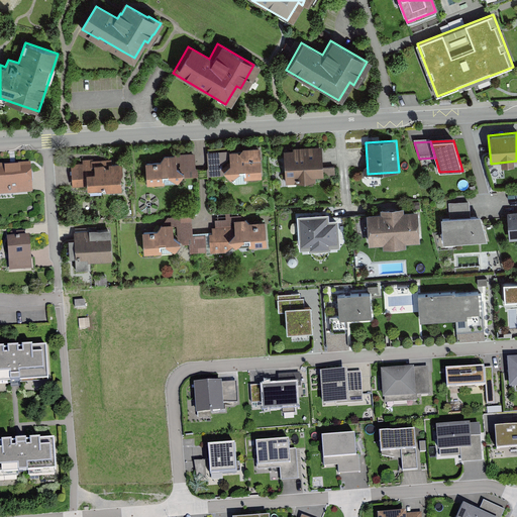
[(238,151),(210,153),(211,176),(224,175),(234,184),(245,183),(245,179),(261,178),(257,146),(241,147),(238,151)]
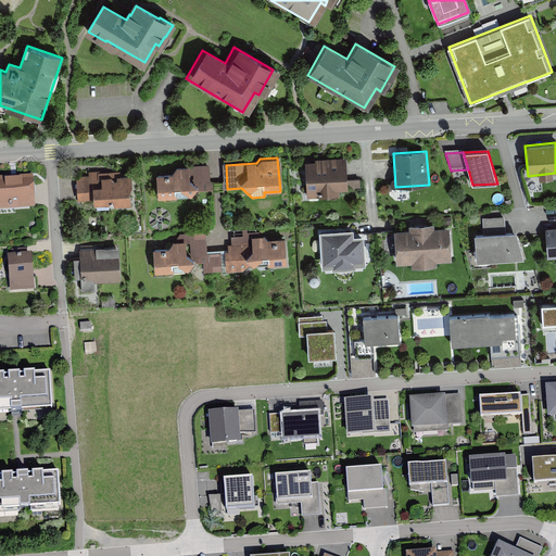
[(315,162),(305,163),(307,198),(340,196),(340,189),(349,189),(349,188),(361,187),(361,178),(348,179),(346,158),(315,159),(315,162)]
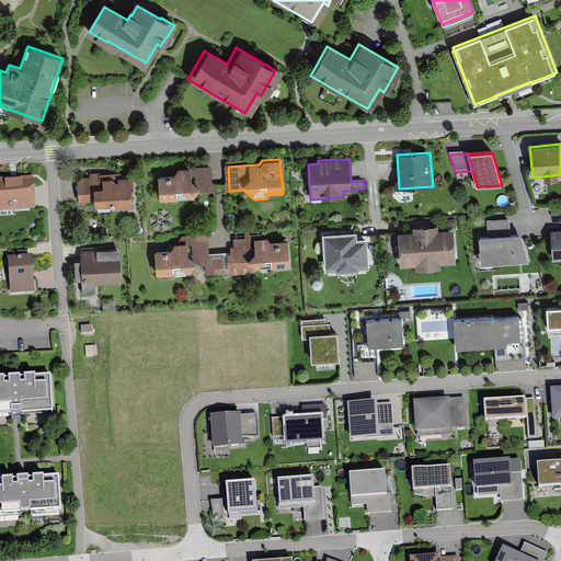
[(172,175),(157,176),(158,199),(178,199),(178,204),(191,203),(191,196),(198,190),(214,190),(212,165),(176,168),(172,175)]
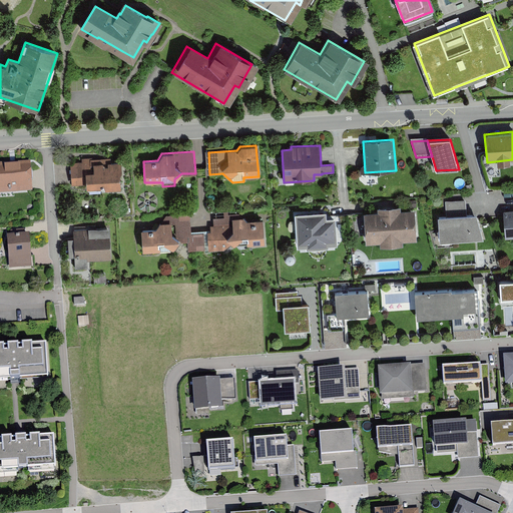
[(88,163),(72,164),(73,174),(73,183),(85,183),(87,182),(88,184),(101,183),(103,188),(120,188),(119,174),(121,172),(121,163),(112,164),(110,164),(109,166),(109,167),(106,167),(103,164),(97,165),(97,173),(90,173),(90,165),(89,164),(88,163)]
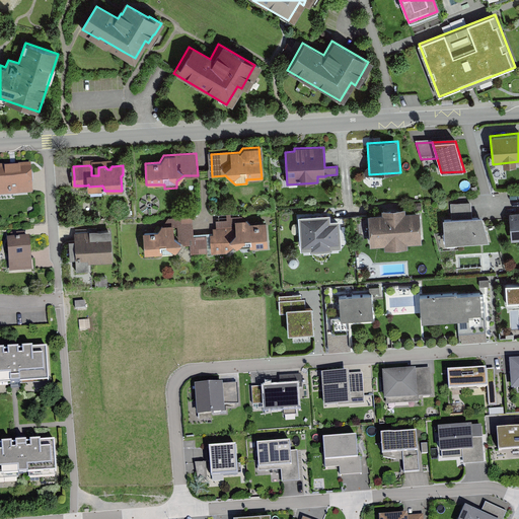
[(29,166),(0,167),(0,189),(9,189),(9,193),(30,192),(29,166)]
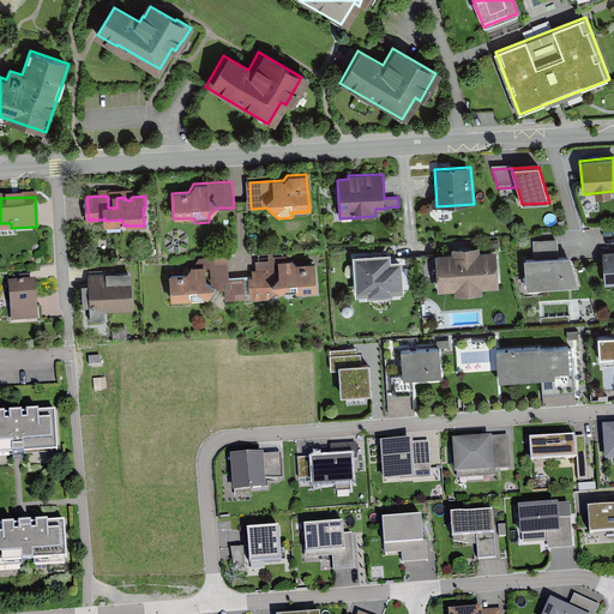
[(535,259),(523,259),(524,289),(577,286),(567,256),(560,257),(559,240),(534,242),(535,259)]
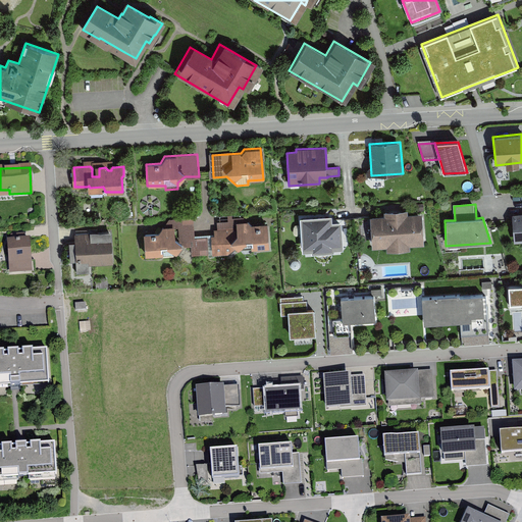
[(382,216),(369,216),(371,249),(423,246),(421,213),(407,214),(407,210),(382,211),(382,216)]
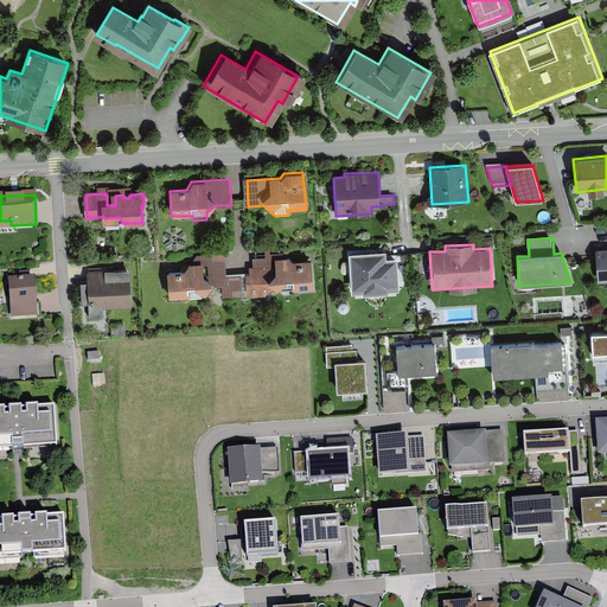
[(606,250),(594,251),(596,283),(606,282),(606,250)]
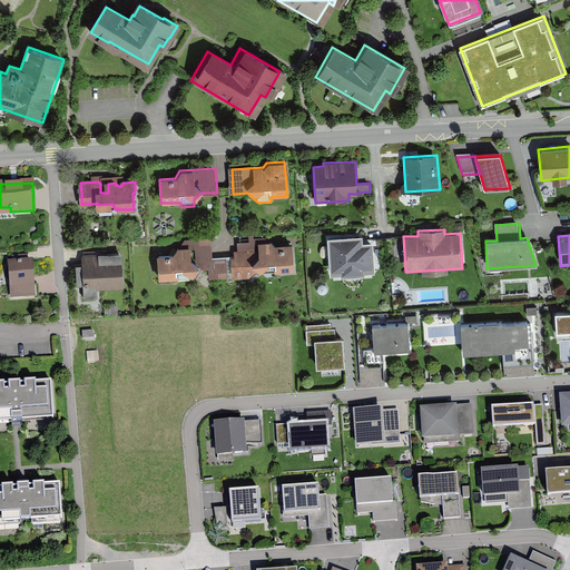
[(360,236),(326,238),(328,276),(373,273),(371,243),(360,243),(360,236)]
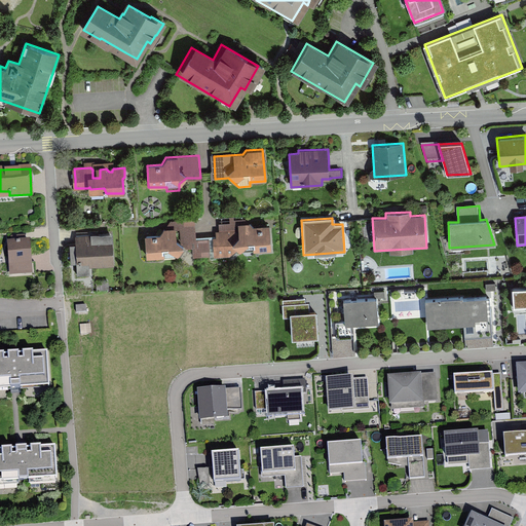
[(156,236),(144,235),(145,260),(177,257),(182,247),(194,247),(194,257),(210,256),(210,238),(196,240),(195,220),(170,222),(170,229),(162,229),(156,236)]
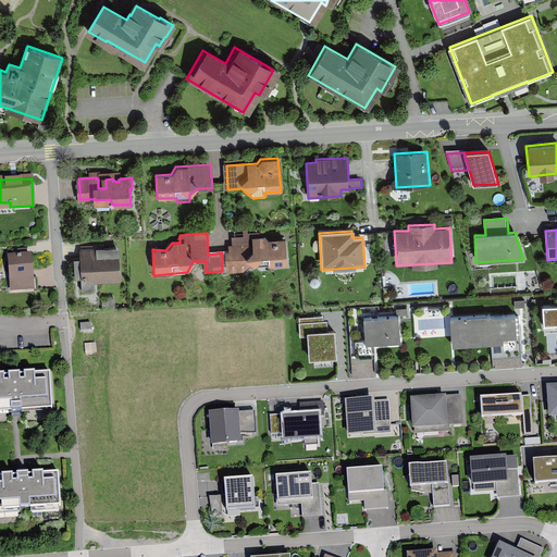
[(229,254),(225,252),(226,274),(245,273),(255,267),(272,267),(286,267),(283,238),(268,239),(263,236),(232,237),(233,246),(229,246),(229,254)]
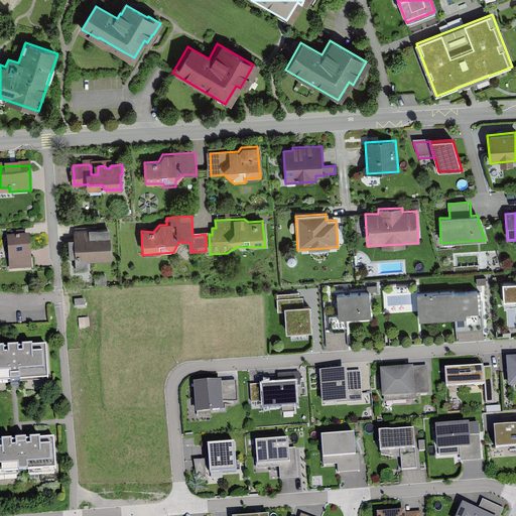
[(110,230),(73,232),(76,271),(87,271),(86,262),(112,261),(110,230)]
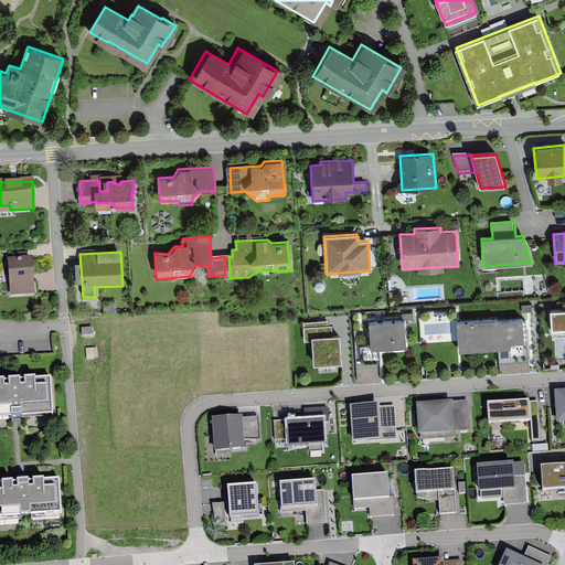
[(21,260),(10,262),(12,295),(24,294),(24,288),(33,287),(32,274),(31,259),(21,260)]
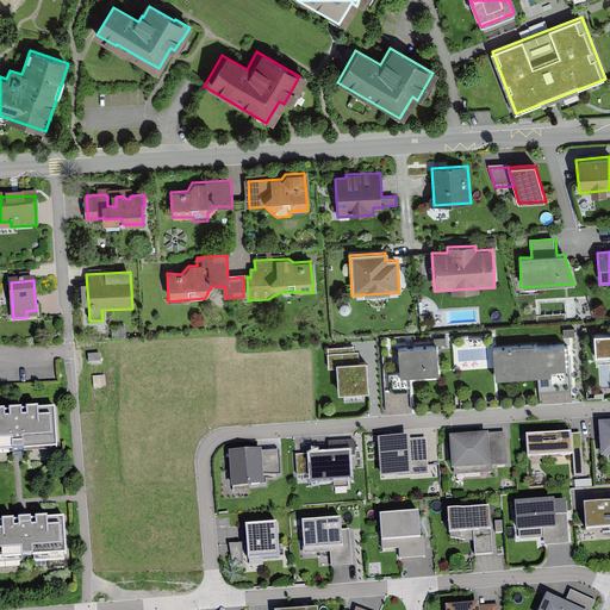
[(609,334),(593,335),(595,358),(609,356),(609,334)]
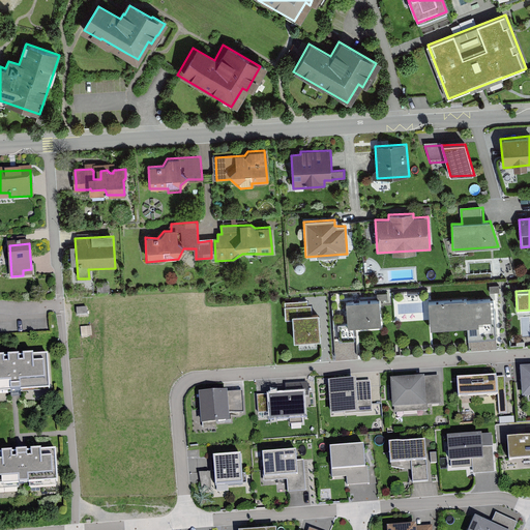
[(497,297),(428,300),(429,332),(468,330),(469,343),(499,342),(497,297)]
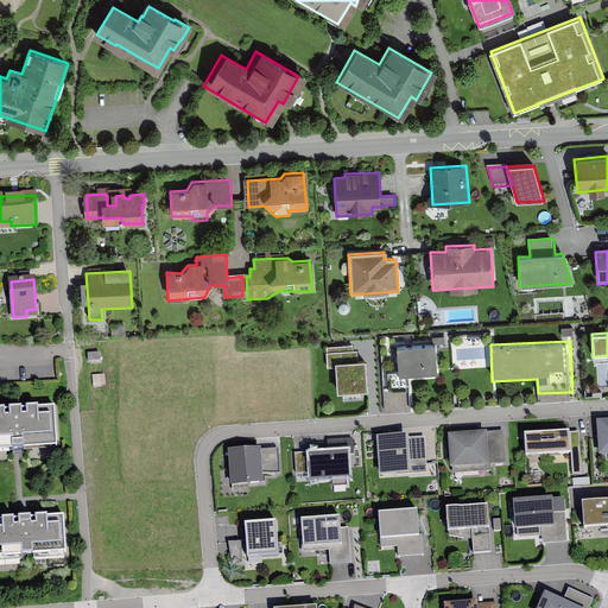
[(353,343),(328,343),(329,366),(339,366),(339,388),(365,387),(363,355),(356,355),(356,348),(353,348),(353,343)]
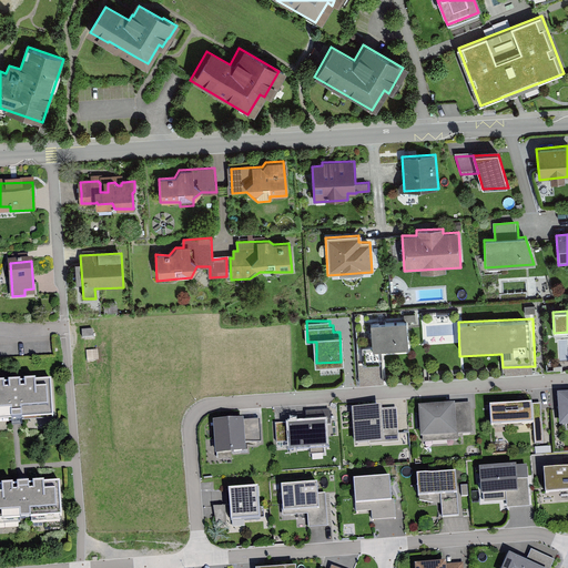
[(368,345),(358,345),(361,371),(385,368),(384,354),(409,352),(407,321),(367,324),(368,345)]
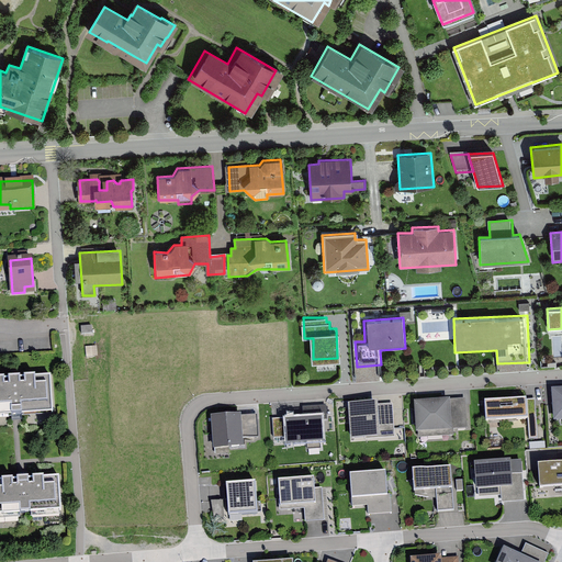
[(51,377),(0,380),(0,416),(15,415),(53,413),(51,377)]
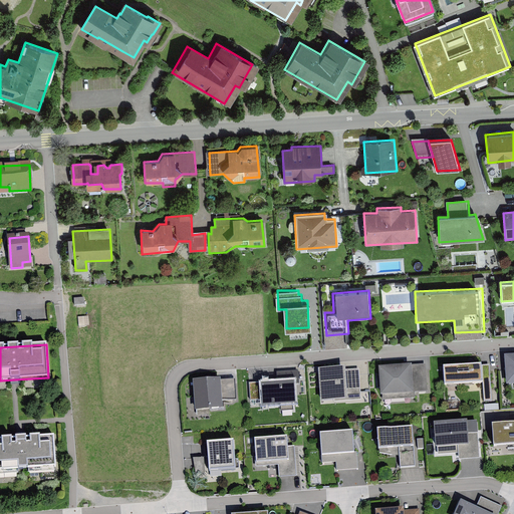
[(513,355),(505,356),(507,386),(513,384),(513,355)]
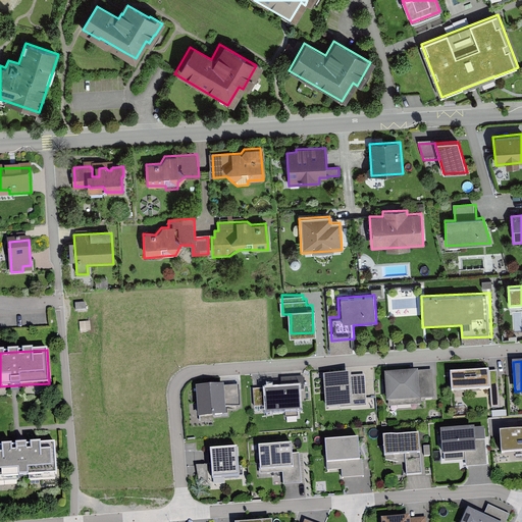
[(419,370),(382,373),(384,405),(435,401),(433,371),(419,372),(419,370)]
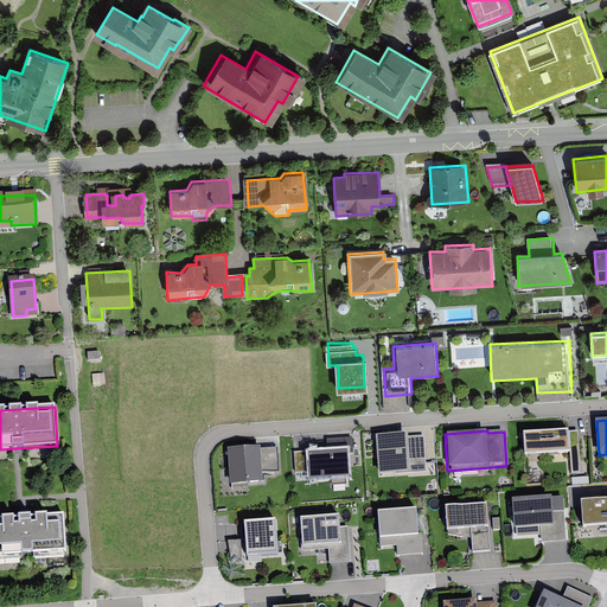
[(569,432),(524,434),(525,455),(570,453),(569,433),(569,432)]
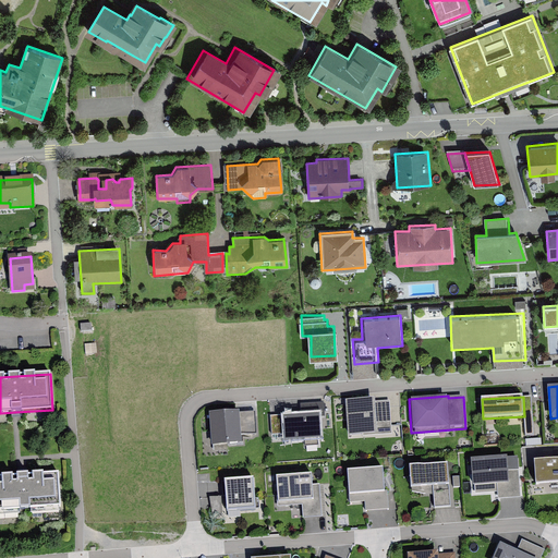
[(523,398),(524,416),(525,436),(534,436),(532,398),(523,398)]
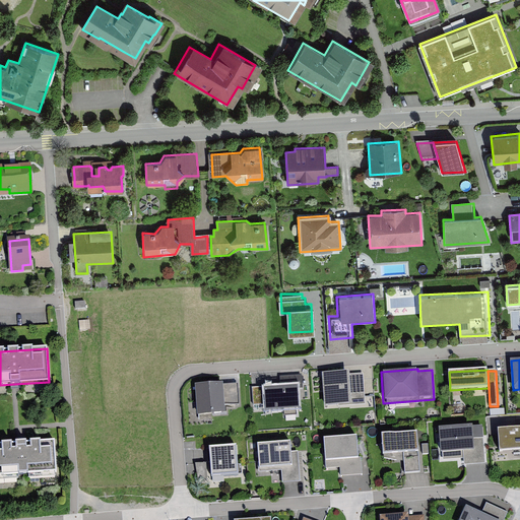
[(279,384),(253,386),(254,403),(265,402),(266,408),(299,405),(298,387),(302,387),(301,374),(279,375),(279,384)]
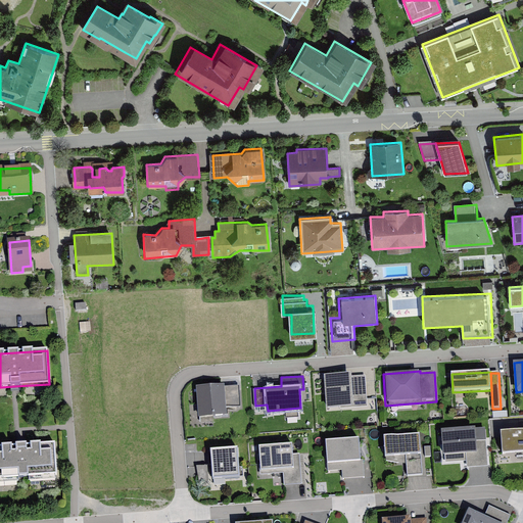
[(366,377),(328,379),(330,411),(353,409),(352,401),(367,400),(366,377)]
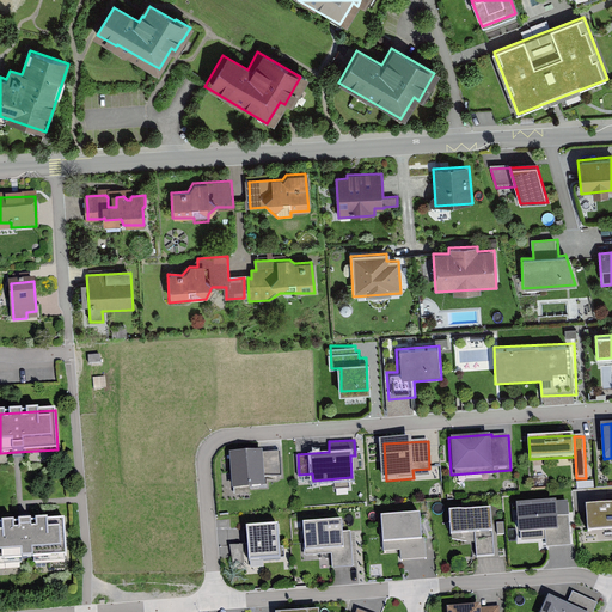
[(279,448),(231,453),(233,485),(264,482),(263,477),(281,476),(279,448)]
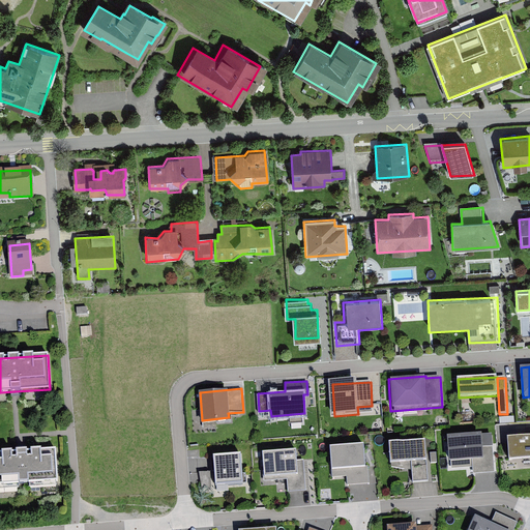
[(492,432),(449,434),(451,466),(471,465),(472,472),(494,470),(492,432)]
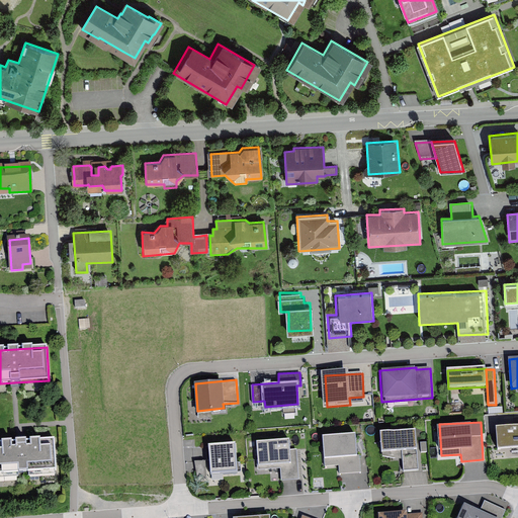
[(414,427),(380,430),(382,448),(401,447),(403,471),(418,470),(414,427)]
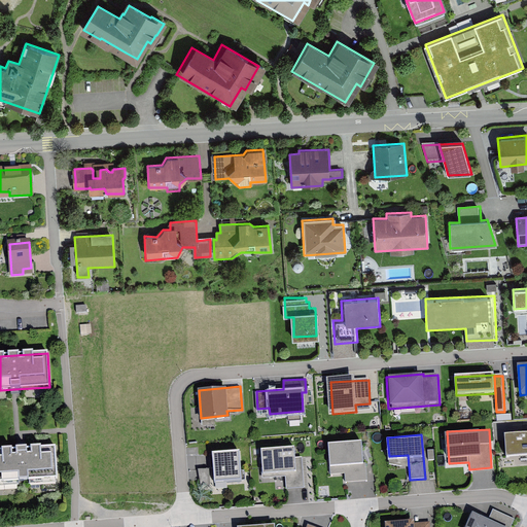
[(526,435),(504,437),(506,458),(526,456),(526,435)]
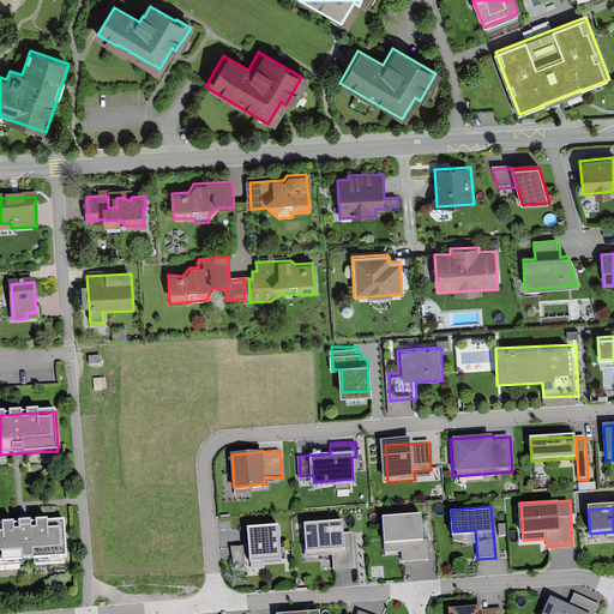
[(421,511),(383,515),(386,552),(401,551),(402,561),(425,560),(421,511)]
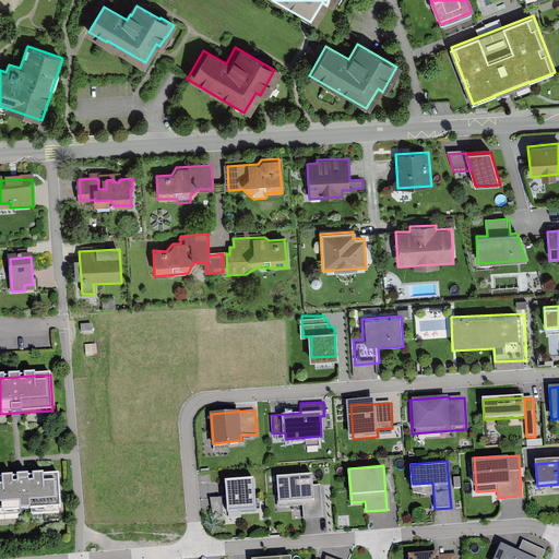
[(312,473),(277,475),(280,504),(304,503),(304,519),(323,518),(322,485),(312,485),(312,473)]
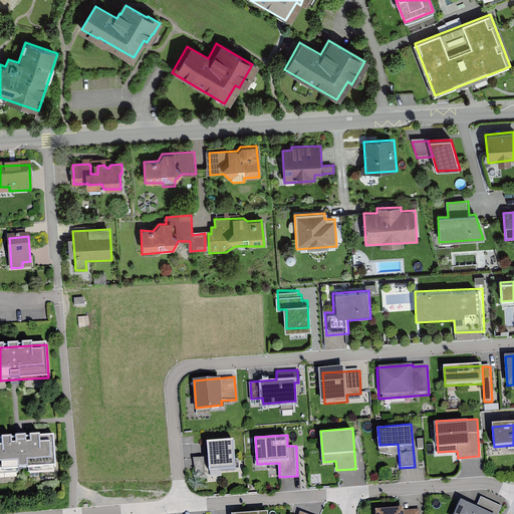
[(21,439),(0,440),(0,471),(57,468),(54,437),(21,439)]
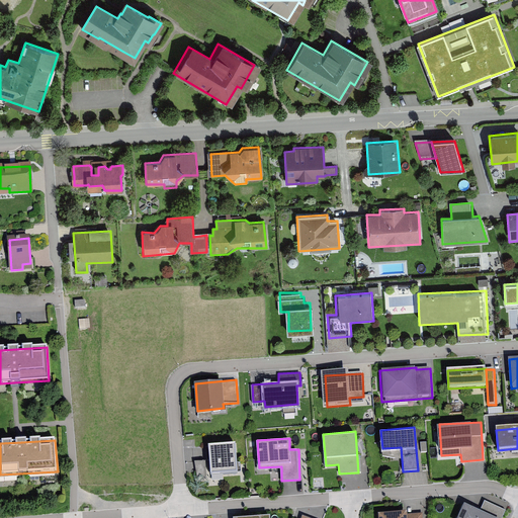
[(235,445),(209,447),(211,476),(238,473),(235,445)]
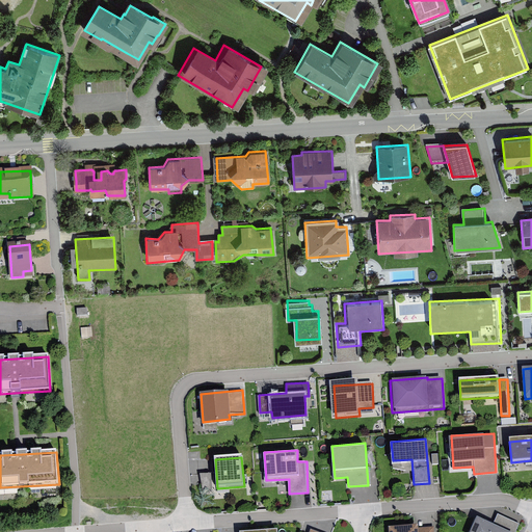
[(507,531),(474,517),(468,531),(507,531)]
